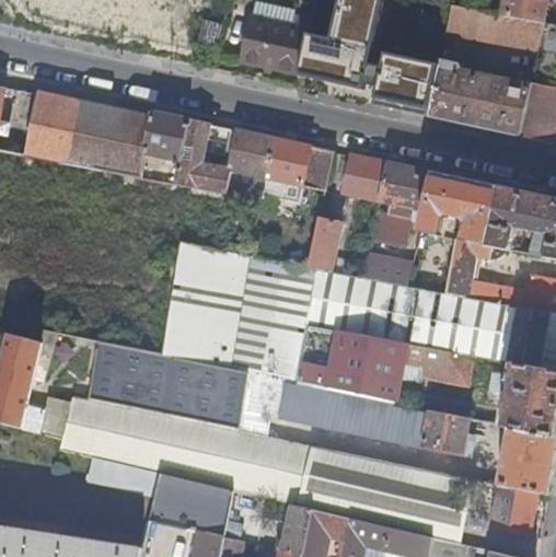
[(506,0),(504,13),(542,20),(545,0),(506,0)]
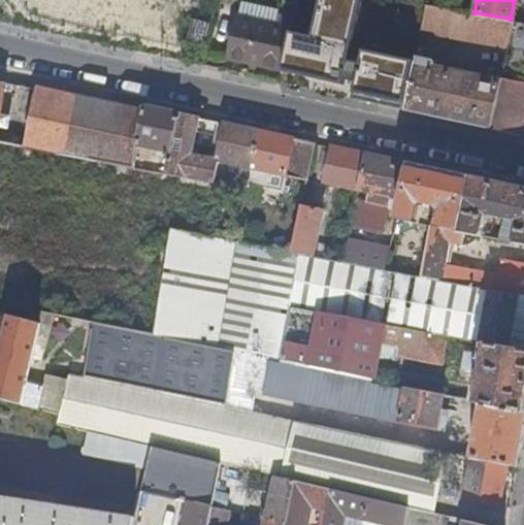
[(475,12),(424,4),(419,31),(418,34),(504,47),(511,19),(475,12)]
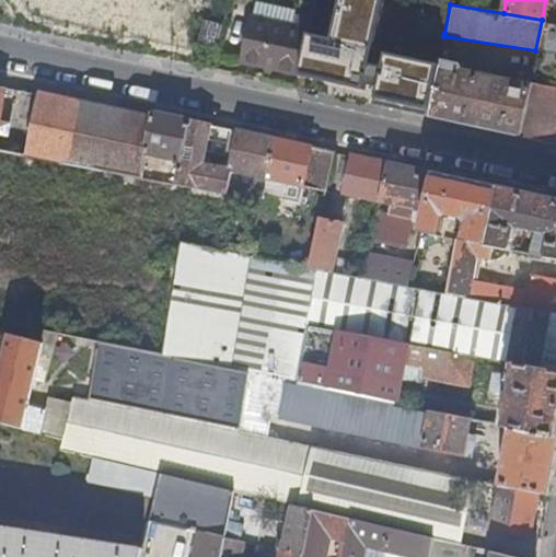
[(238,60),(296,73),(304,27),(308,16),(291,12),(289,24),(246,14),(238,60)]
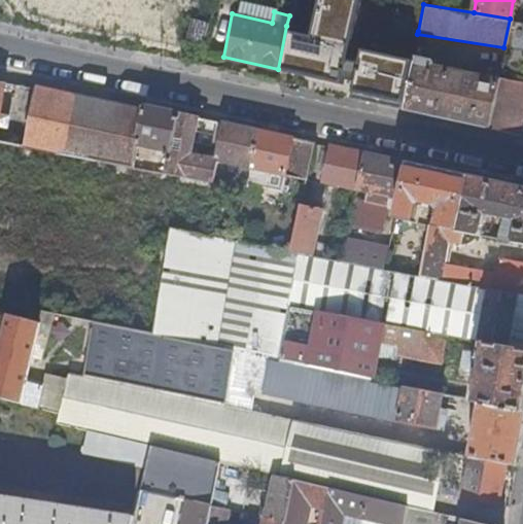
[(522,21),(510,19),(503,47),(497,76),(522,80),(522,21)]
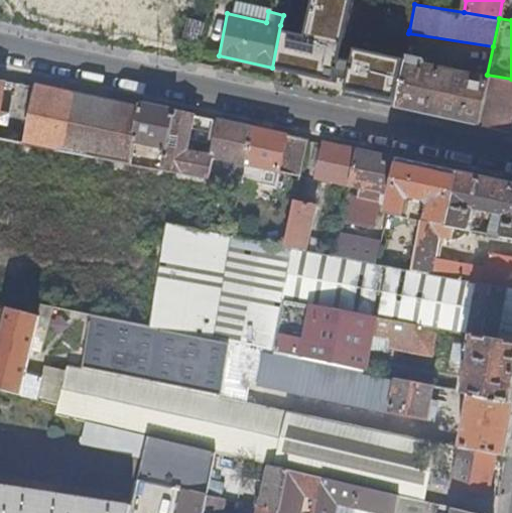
[(184,19),(179,39),(196,44),(201,23),(184,19)]
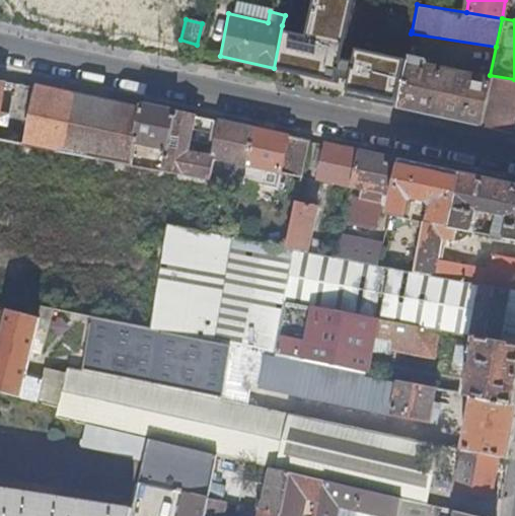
[(355,49),(344,95),(395,106),(406,60),(355,49)]
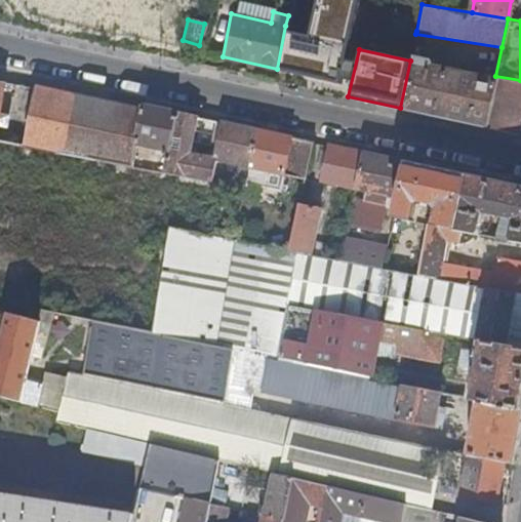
[(410,61),(400,108),(485,126),(495,78),(481,76),(483,65),(473,62),(472,67),(464,66),(462,70),(430,65),(430,59),(411,55),(410,61)]
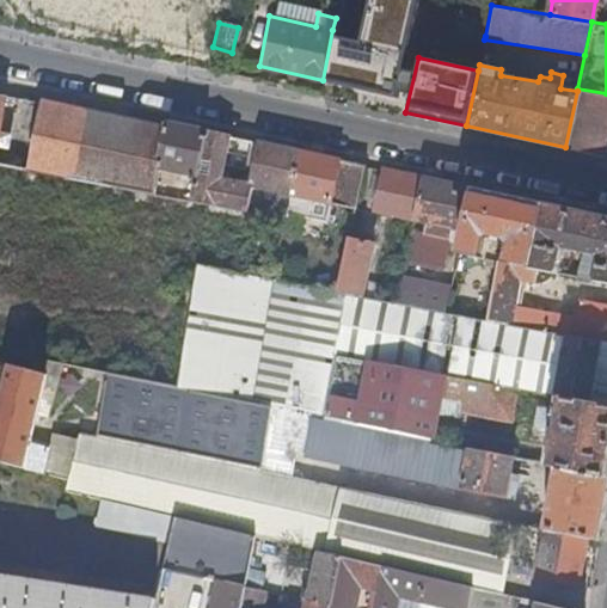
[(606,137),(606,93),(577,88),(577,91),(565,147),(604,155),(606,137)]
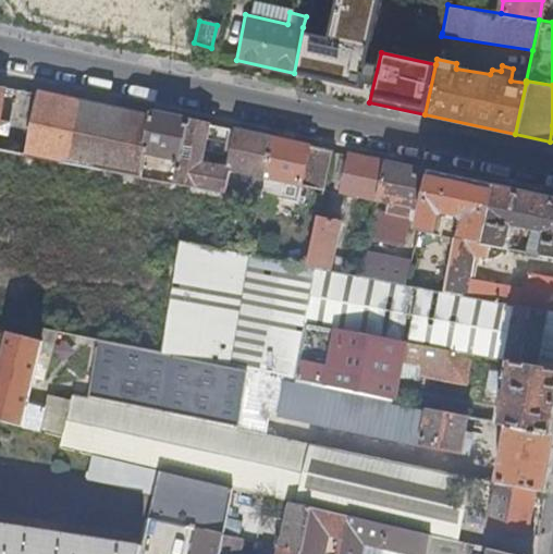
[(147,117),(37,93),(23,155),(138,176),(142,156),(147,117)]
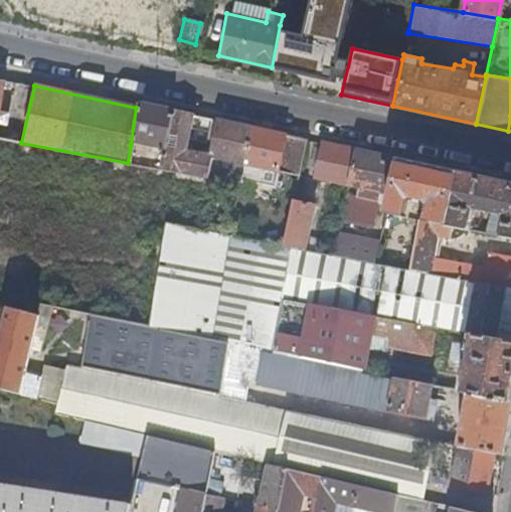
[(159,169),(206,178),(210,156),(210,154),(185,149),(192,114),(137,103),(136,108),(131,144),(163,150),(159,169)]
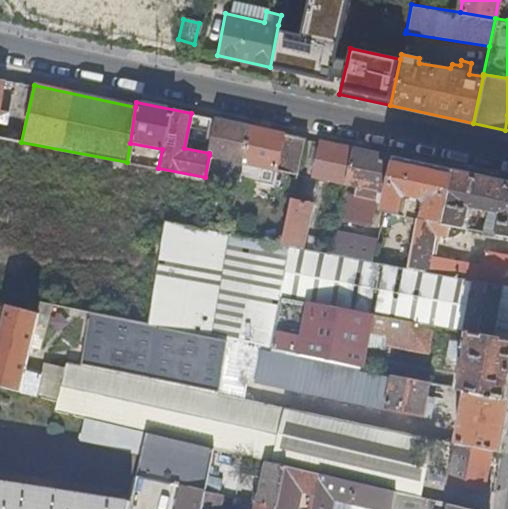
[(184,148),(209,153),(216,119),(191,113),(184,148)]
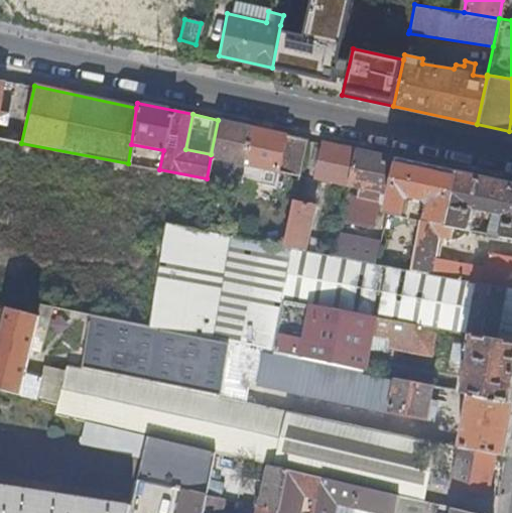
[(211,156),(243,163),(250,127),(218,120),(211,154),(211,156)]
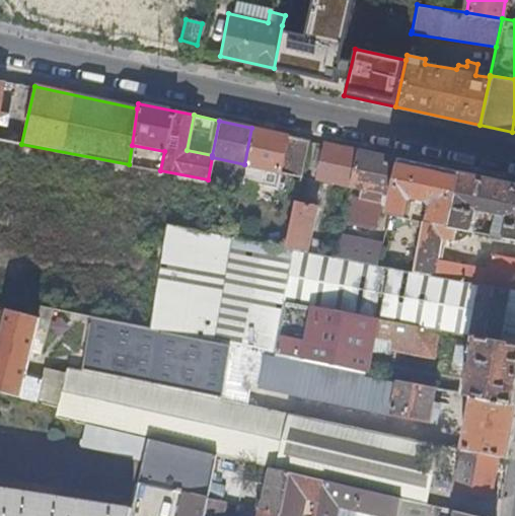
[(244,164),(241,178),(276,186),(279,170),(300,174),(306,139),(251,128),(244,164)]
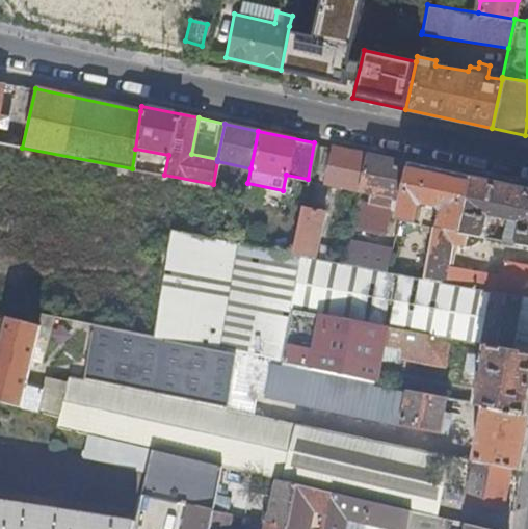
[(365,154),(332,147),(323,183),(358,189),(365,154)]
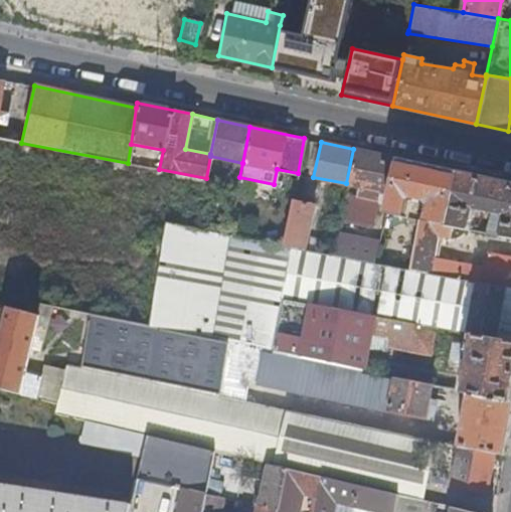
[(353,149),(346,183),(358,186),(356,195),(375,199),(376,200),(379,190),(388,192),(395,158),(353,149)]
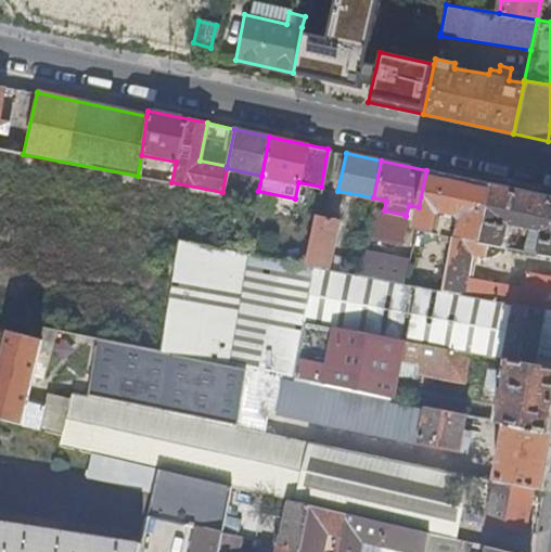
[(463,219),(459,238),(479,241),(490,184),(426,170),(419,207),(411,243),(426,246),(430,231),(433,232),(436,217),(441,210),(449,212),(448,217),(456,218),(457,214),(460,214),(463,219)]
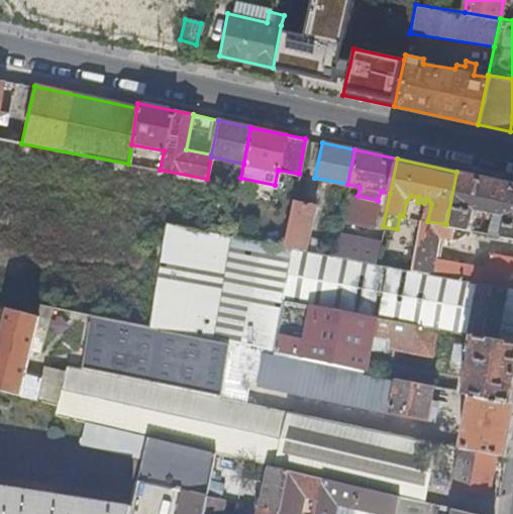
[(512,183),(456,172),(446,224),(457,227),(464,228),(469,229),(473,206),(479,207),(481,211),(491,213),(487,232),(512,237),(512,183)]
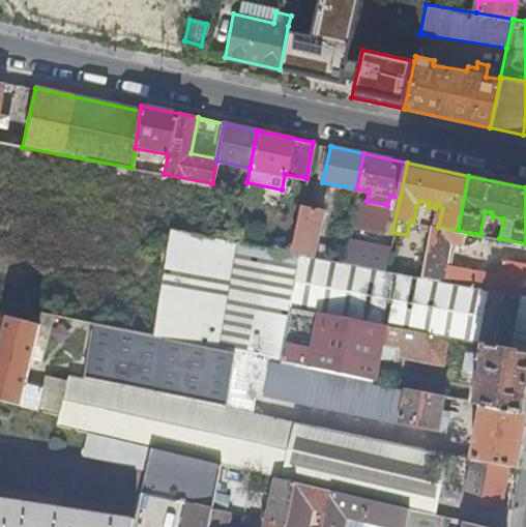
[(354,199),(352,209),(364,212),(361,228),(375,230),(377,221),(384,222),(386,205),(367,201),(354,199)]
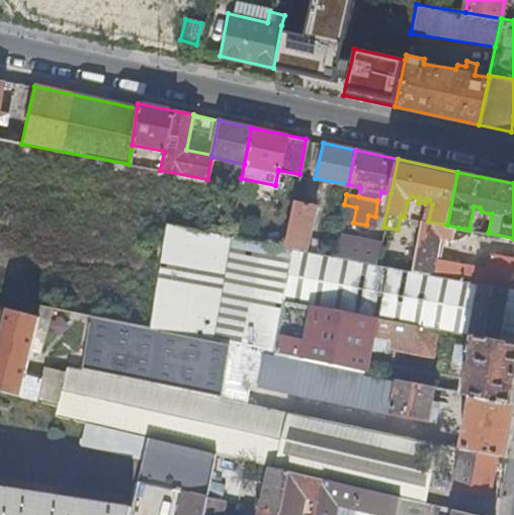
[(285,246),(291,247),(305,250),(314,204),(294,200),(290,219),(285,246)]
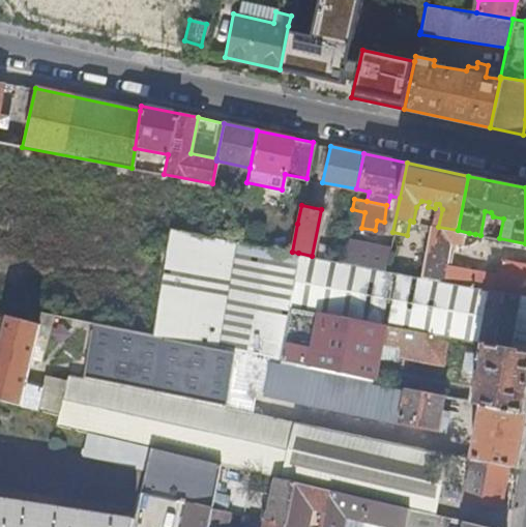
[(429,225),(421,276),(442,281),(445,266),(448,241),(461,243),(462,237),(468,238),(469,233),(458,230),(438,227),(429,225)]
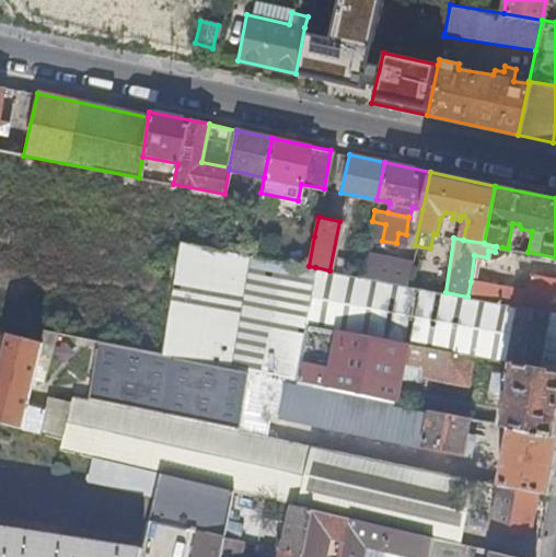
[(177,241),(159,354),(250,372),(284,380),(293,381),(297,363),(304,324),(315,267),(309,266),(211,247),(177,241)]
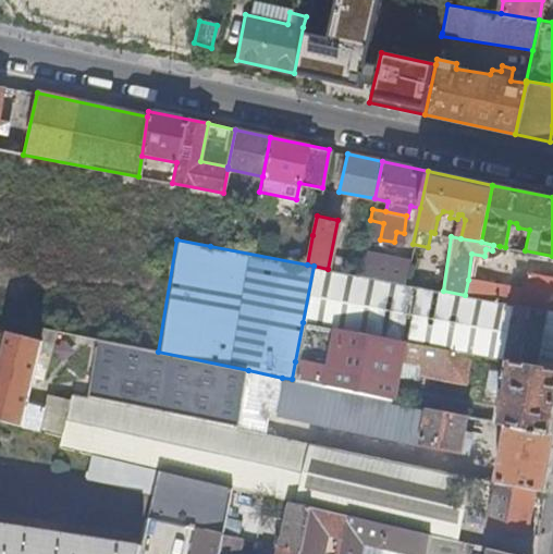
[(505,247),(500,246),(498,259),(518,263),(520,250),(505,247)]
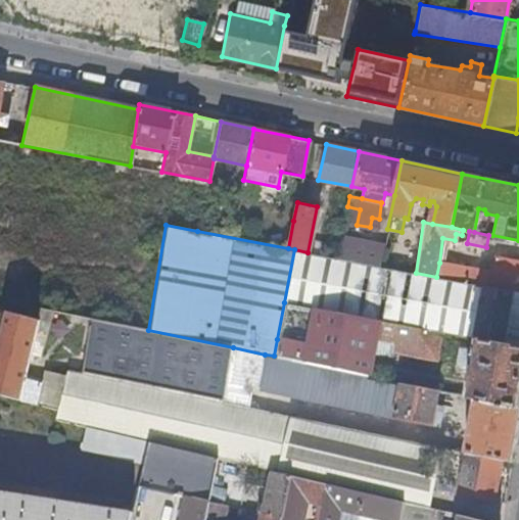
[(342,237),(338,258),(380,267),(384,245),(342,237)]
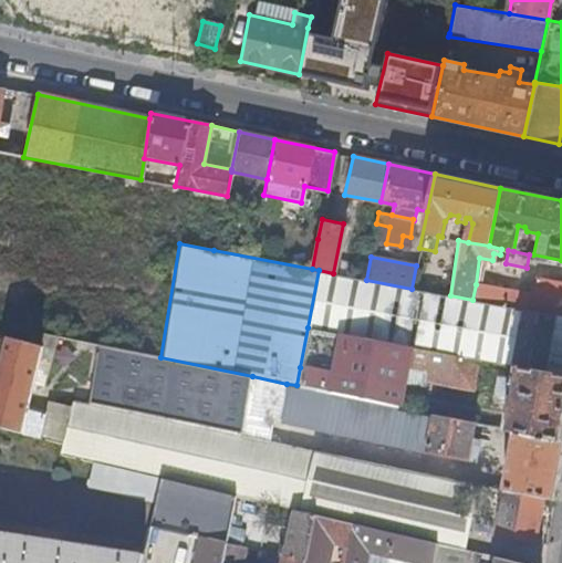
[(308,327),(328,331),(342,334),(407,346),(476,360),(511,366),(520,318),(514,316),(516,309),(472,300),(450,295),(412,289),(366,280),(333,273),(319,270),(308,327)]
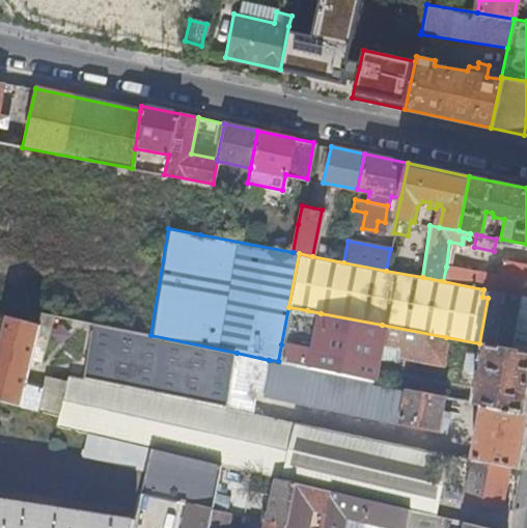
[(526,265),(503,260),(500,277),(497,290),(526,296),(526,265)]
